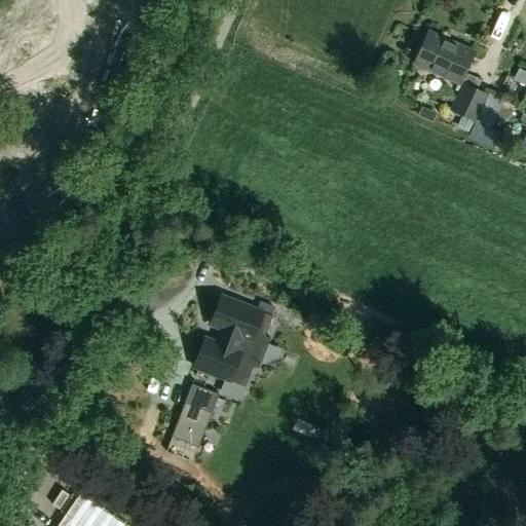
[(459,84),(474,51),(429,32),(415,65),(459,84)]
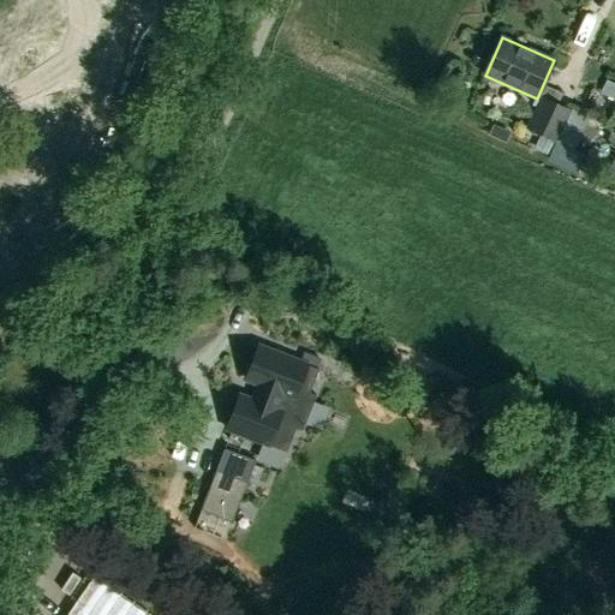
[(604,96),(614,101),(614,85),(610,84),(604,96)]
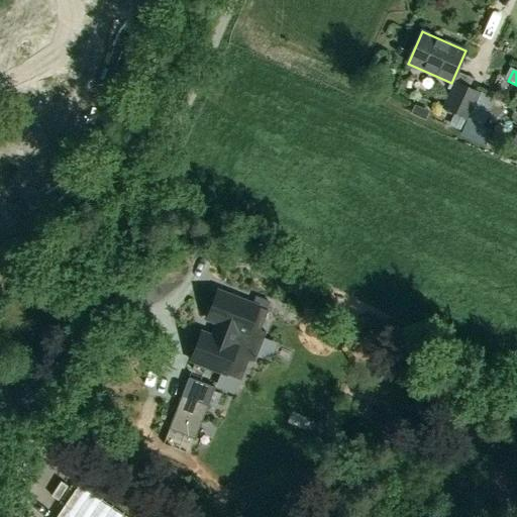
[(442,108),(468,120),(481,93),(453,81),(442,108)]
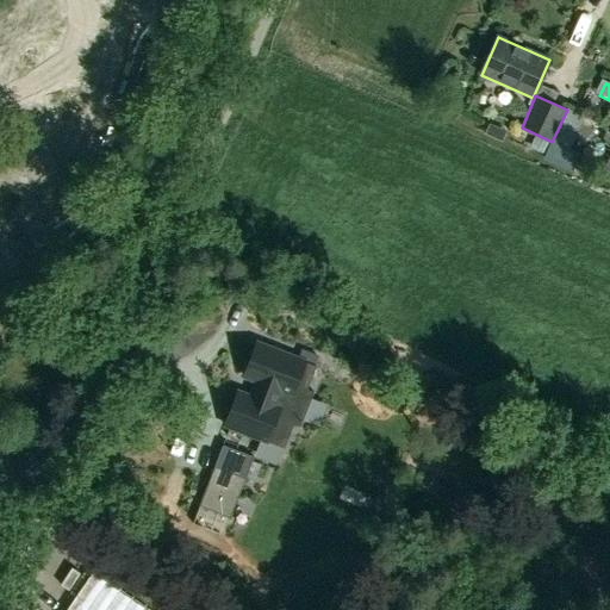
[(29,332),(41,338),(48,325),(36,319),(29,332)]
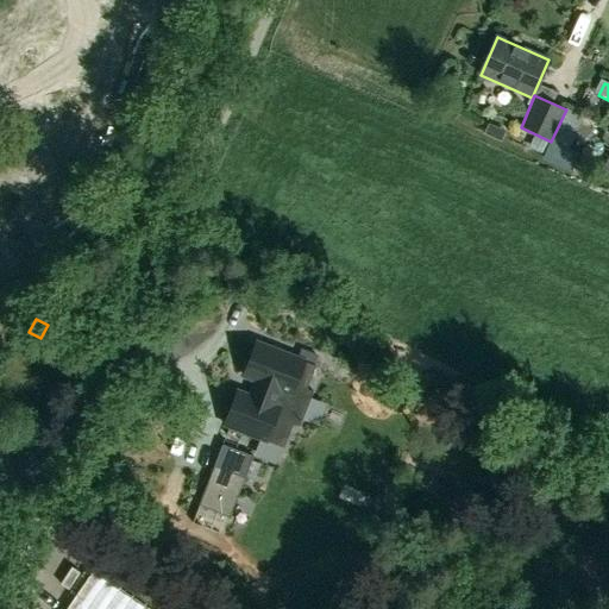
[(243,376),(256,381),(250,396),(237,391),(224,425),(283,447),(293,425),(299,427),(306,409),(313,391),(306,389),(315,365),(256,343),(243,376)]
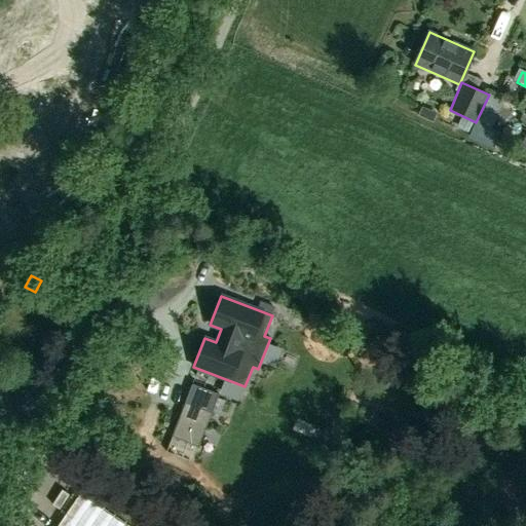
[(172,437),(198,447),(219,395),(191,384),(172,437)]
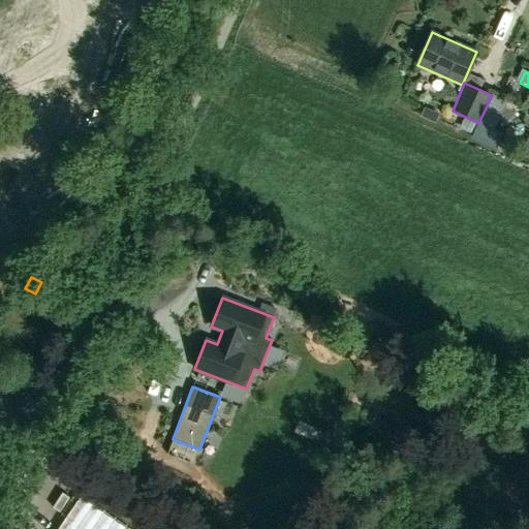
[(114,500),(153,528),(161,519),(122,490),(114,500)]
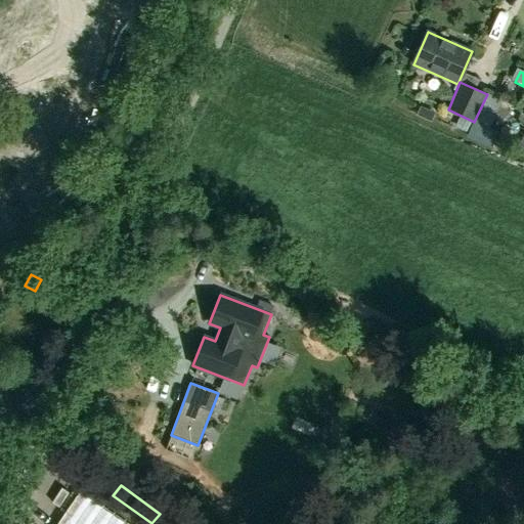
[(126,523),(79,492),(57,523),(126,523)]
